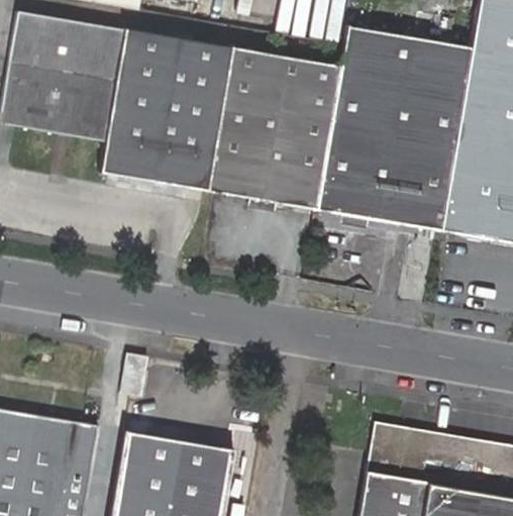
[(79,0),(141,11),(142,0),(79,0)]
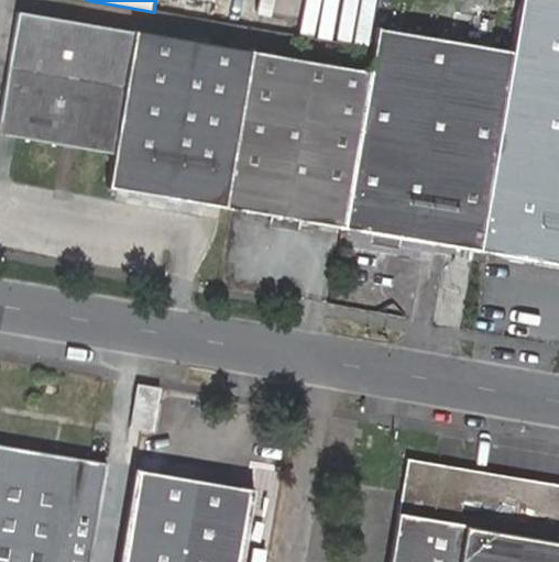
[(558,0),(523,0),(515,51),(481,250),(489,251),(558,262),(558,0)]
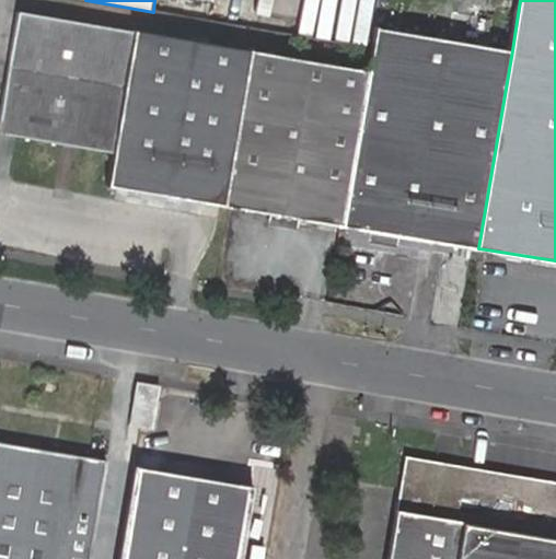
[(224,206),(252,50),(137,31),(21,11),(0,131),(0,132),(116,153),(111,186),(207,201),(224,206)]
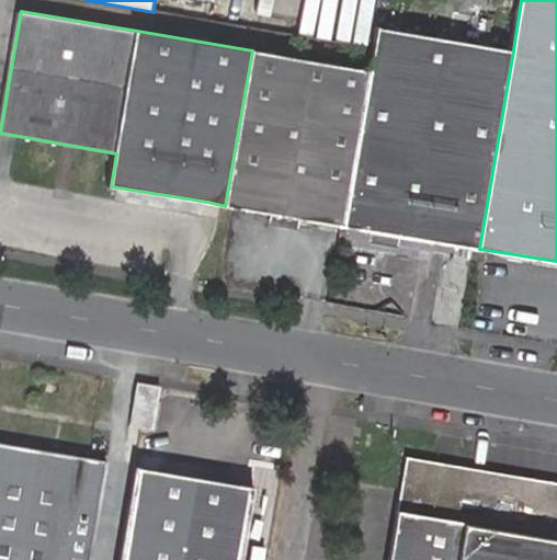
[(513,50),(377,27),(374,49),(370,71),(344,226),(355,228),(448,243),(479,249),(513,50)]
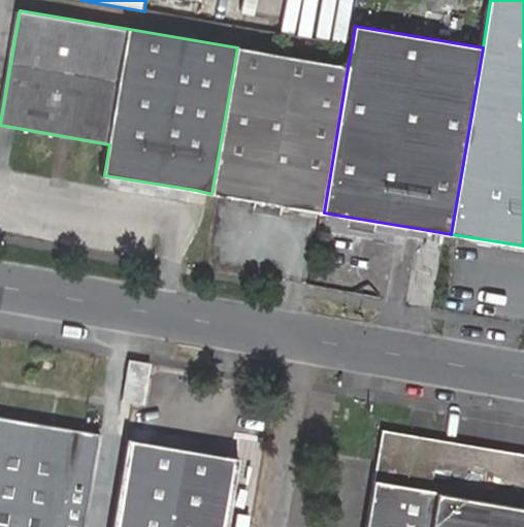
[(324,212),(348,67),(237,47),(211,194),(220,195),(324,212)]
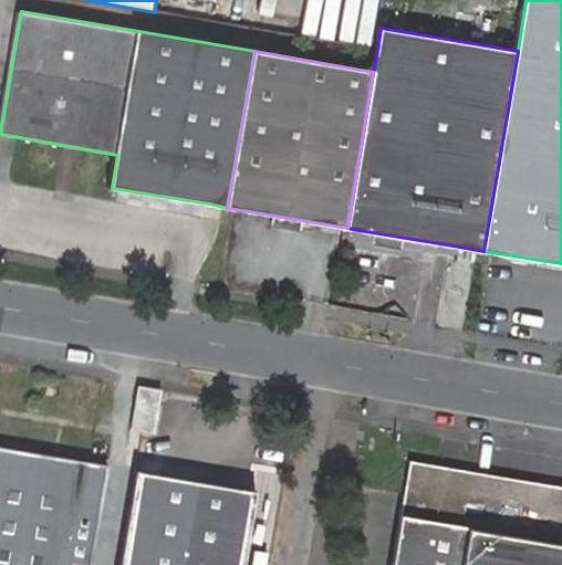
[(143,387),(138,409),(160,412),(164,390),(143,387)]
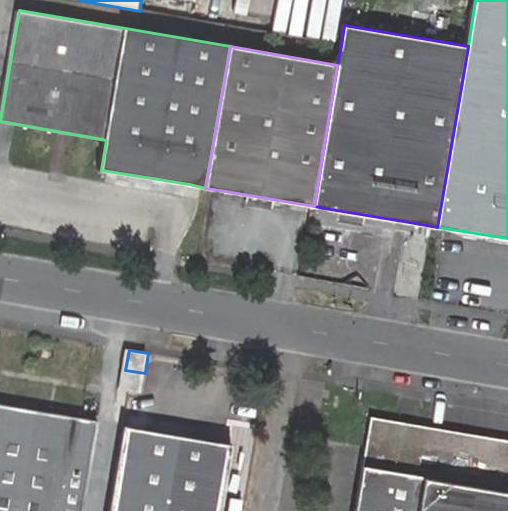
[(145,373),(125,370),(121,389),(132,391),(142,392),(145,373)]
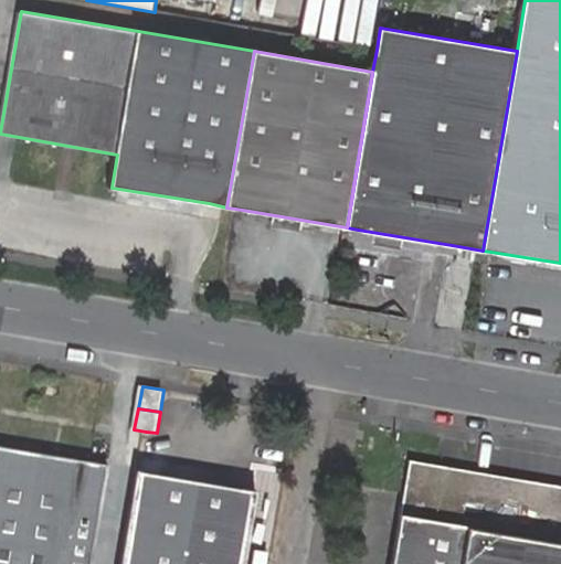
[(94,563),(112,465),(62,457),(56,456),(0,446),(0,563),(94,563)]
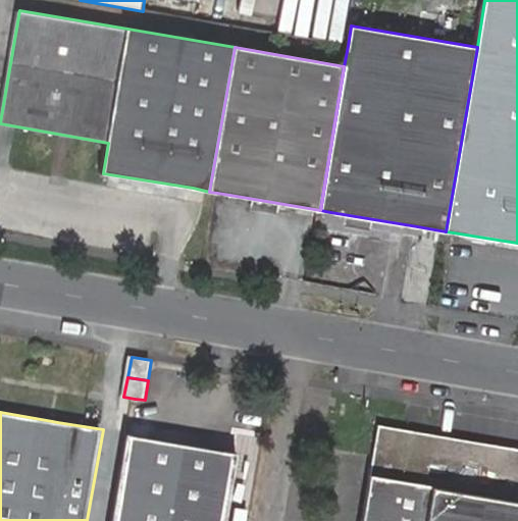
[(431,485),(517,500),(517,449),(380,425),(375,457),(371,475),(431,485)]
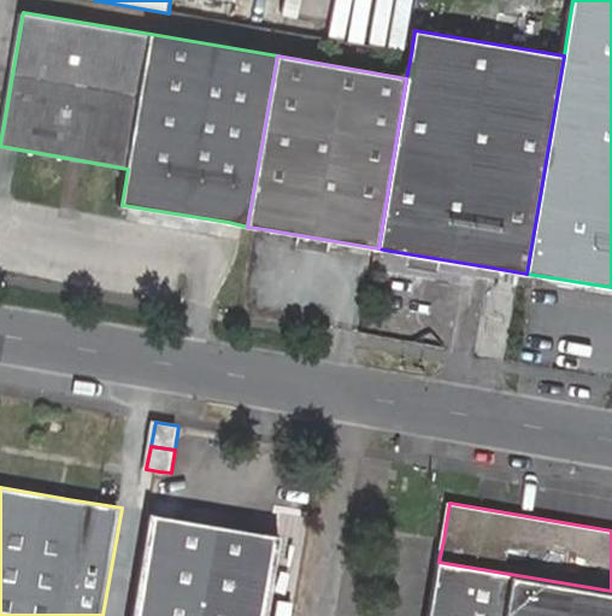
[(266,615),(282,535),(152,514),(133,615),(266,615)]
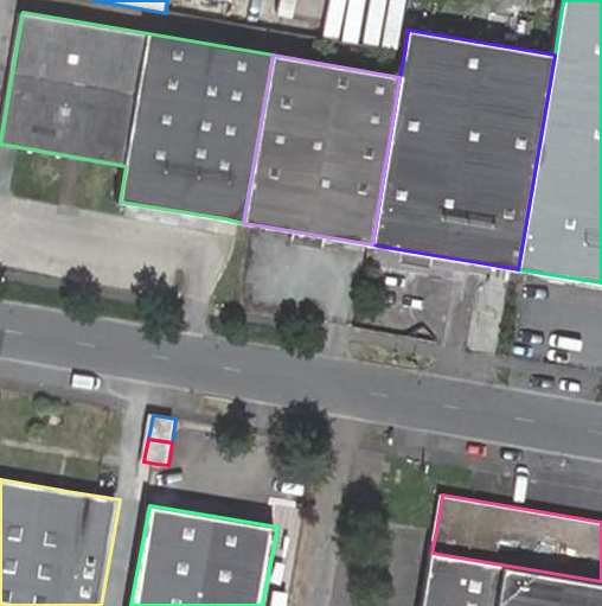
[(601,581),(501,565),(431,553),(422,605),(601,605),(601,581)]
